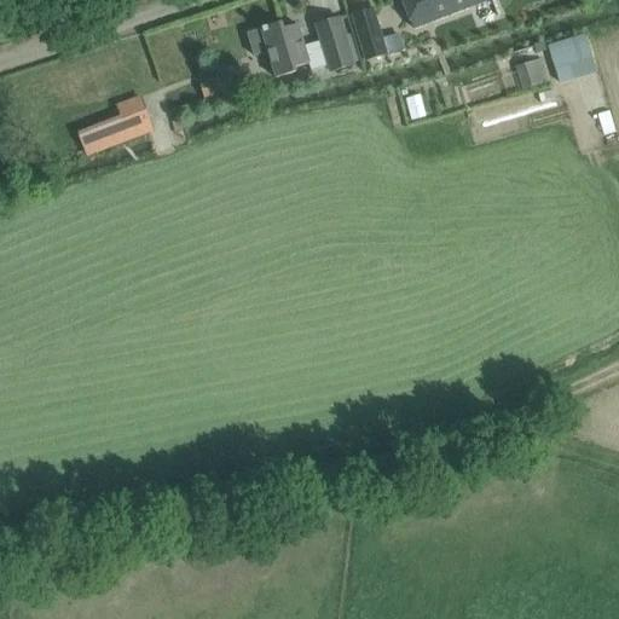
[(489,0),(403,0),(415,29),(489,0)]
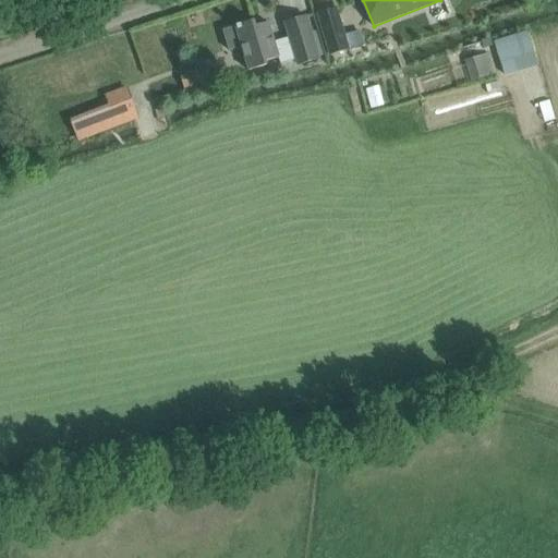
[(318,13),(331,56),(349,50),(337,8),(318,13)]
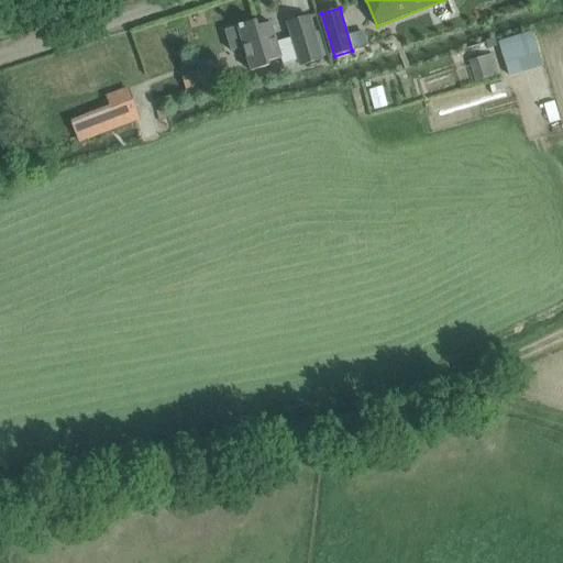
[(293,37),(277,42),(273,28),(260,31),(256,21),(225,31),(232,52),(244,48),(251,73),(269,66),(269,64),(284,58),(283,55),(297,51),(301,64),(322,57),(309,17),(288,23),(293,37)]
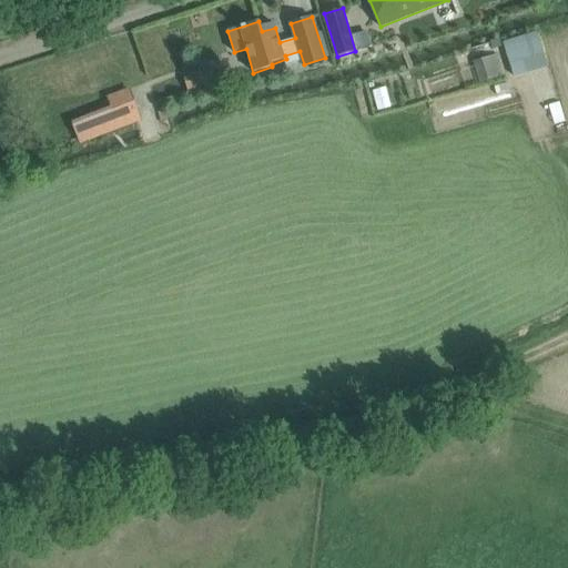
[(547,67),(536,32),(504,42),(515,77),(529,73),(547,67)]
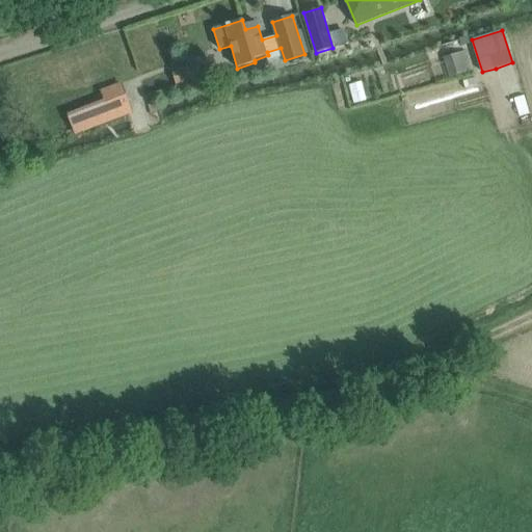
[(443,56),(449,75),(471,69),(466,50),(443,56)]
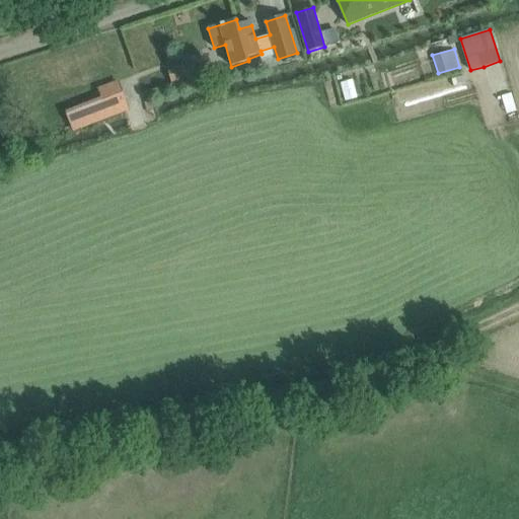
[(180,65),(167,69),(172,85),(184,81),(180,65)]
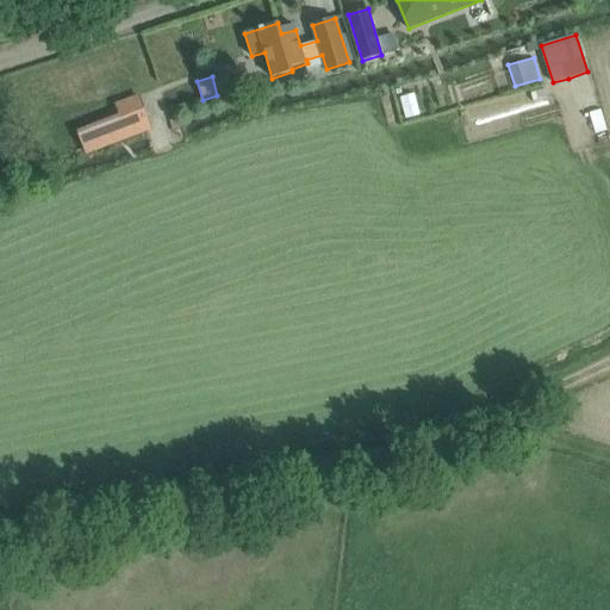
[(117,107),(129,139),(150,131),(138,99),(117,107)]
